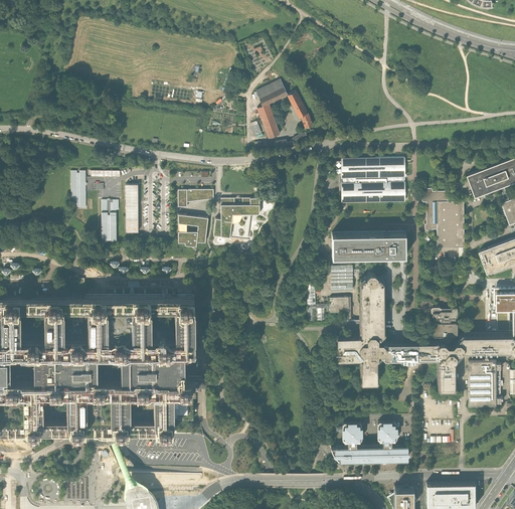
[(463,0),(466,3),(469,6),(473,8),(478,11),(484,12),(489,13),(494,12),(492,2),(489,3),(485,2),(480,1),(480,0),(463,0)]
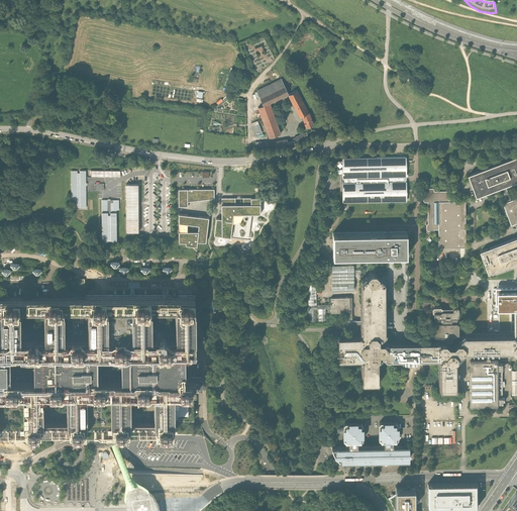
[(256,96),(260,102),(284,91),(281,84),(256,96)]
